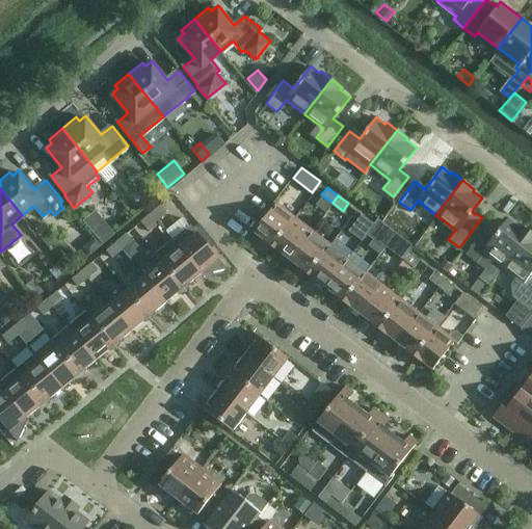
[(271,244),(294,215),(275,201),(254,230),(264,238),(263,238),(271,244)]
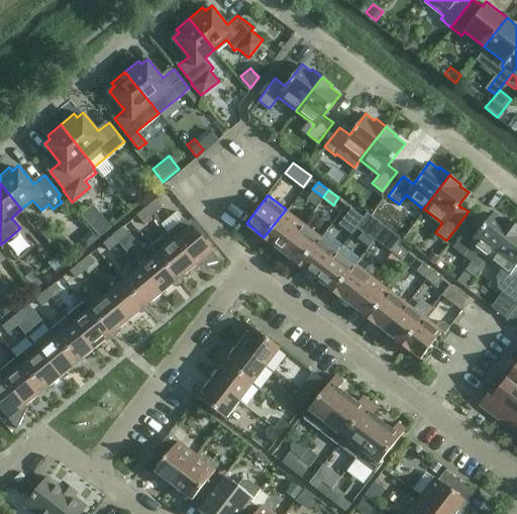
[(145,206),(151,213),(162,204),(156,198),(145,206)]
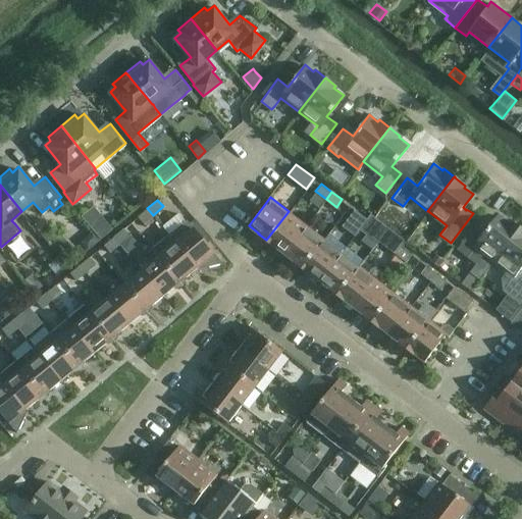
[(147,208),(139,215),(143,221),(144,222),(146,224),(155,216),(153,215),(147,208)]
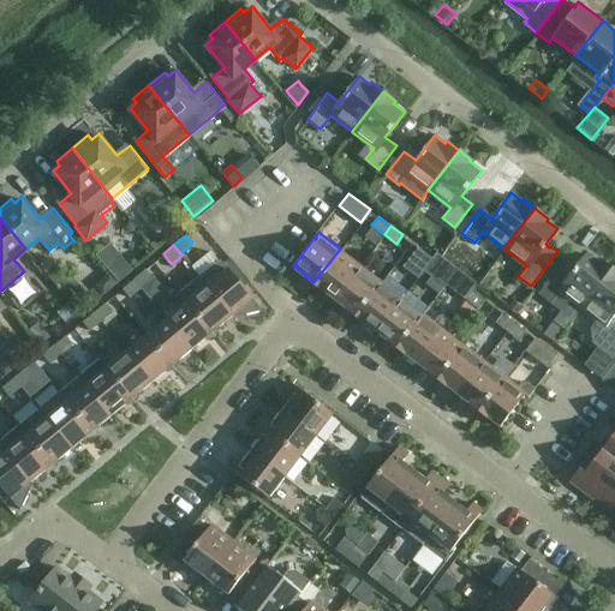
[(425,265),(431,257),(419,247),(413,257),(425,265)]
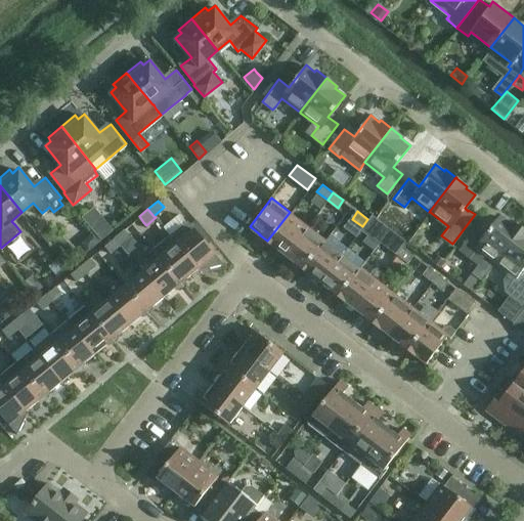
[(286,254),(307,225),(290,212),(267,241),(275,248),(275,247),(286,254)]
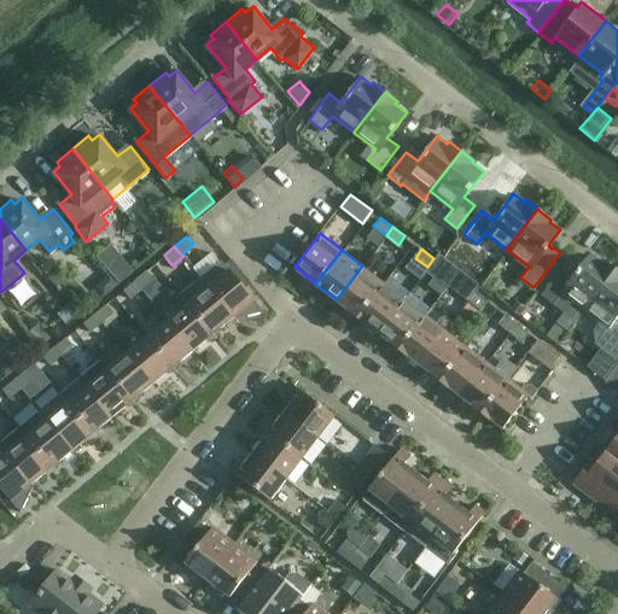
[(583,309),(614,268),(602,259),(601,262),(590,253),(570,279),(559,270),(541,293),(553,303),(561,292),(583,309)]
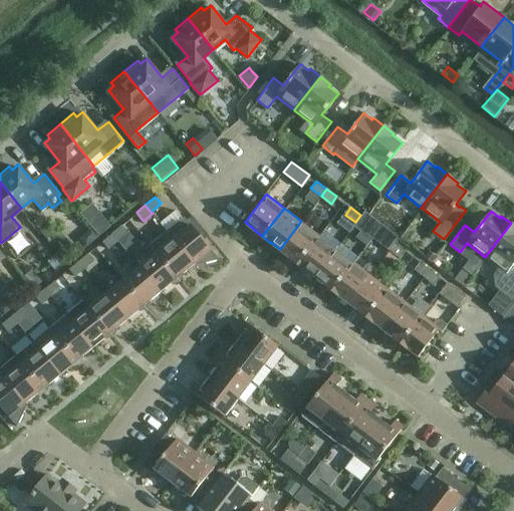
[(101,213),(88,223),(90,225),(98,234),(110,224),(101,213)]
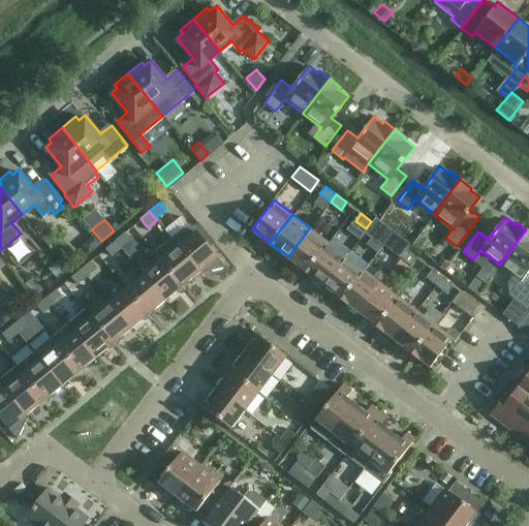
[(371,221),(366,228),(376,237),(381,229),(371,221)]
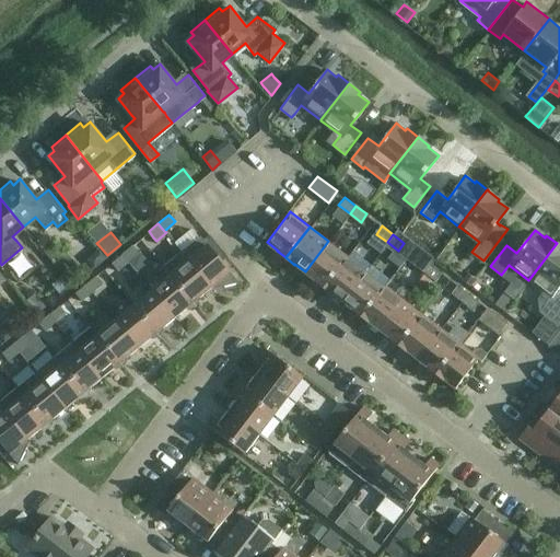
[(182,250),(181,250),(188,258),(211,287),(211,286),(216,282),(219,286),(238,281),(230,270),(207,243),(202,238),(197,236),(182,250)]
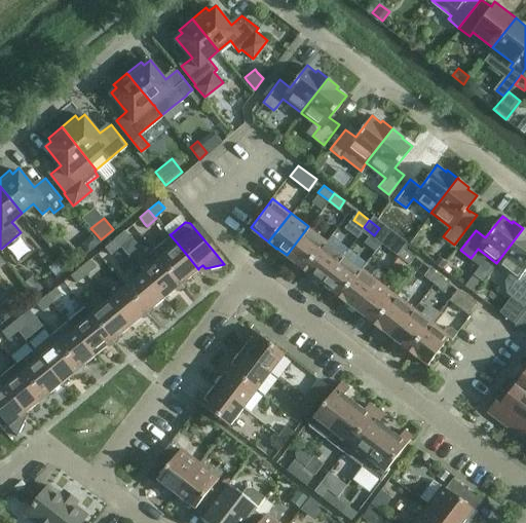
[(303,269),(326,239),(308,226),(287,255),(296,262),(296,263),(303,269)]
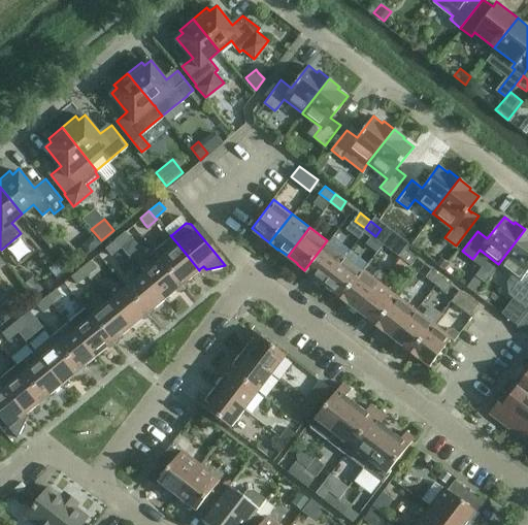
[(392,251),(402,237),(392,229),(382,242),(392,251)]
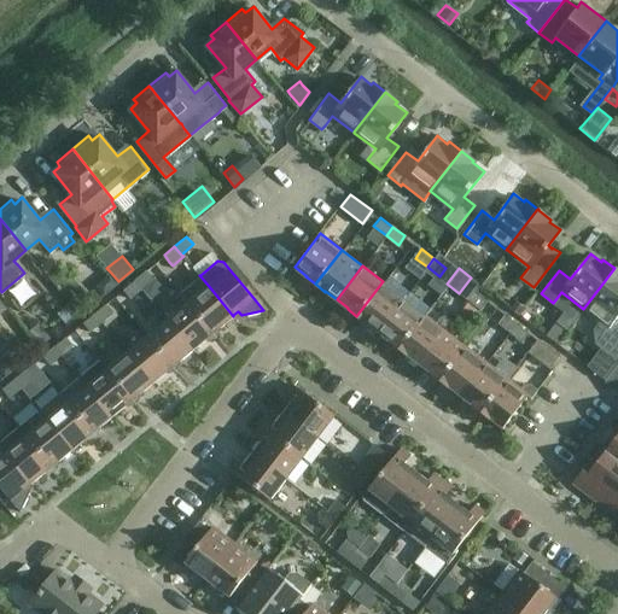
[(617,270),(614,268),(583,309),(599,321),(592,328),(595,344),(611,356),(617,346),(617,315),(616,315),(617,311),(617,270)]
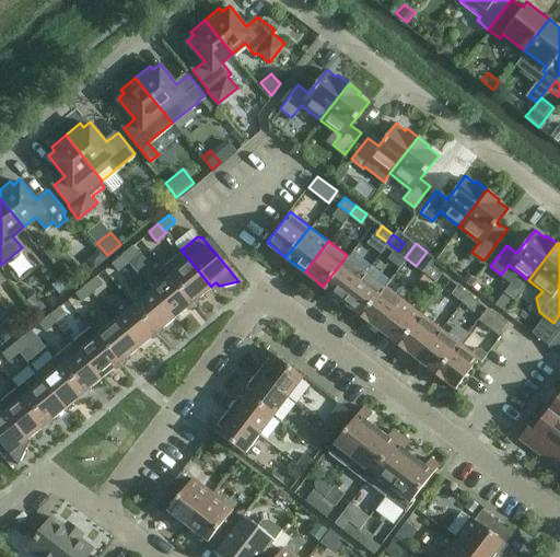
[(121,253),(128,260),(139,252),(132,244),(121,253)]
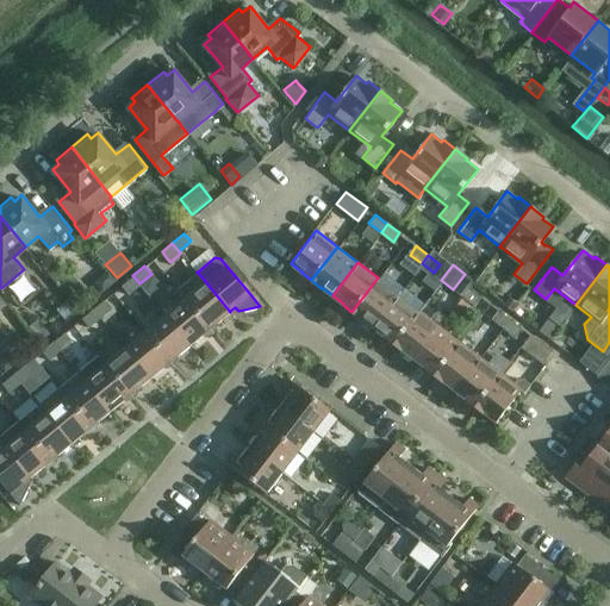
[(107,267),(92,280),(101,291),(117,277),(107,267)]
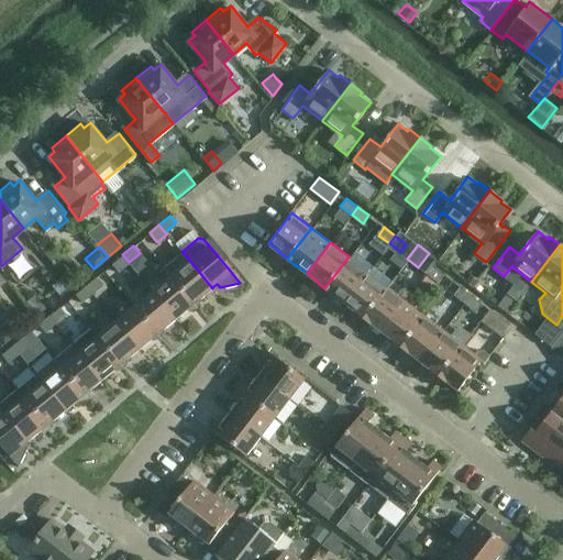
[(344,303),(373,264),(366,259),(354,250),(349,256),(324,288),(333,295),(334,294),(344,303)]
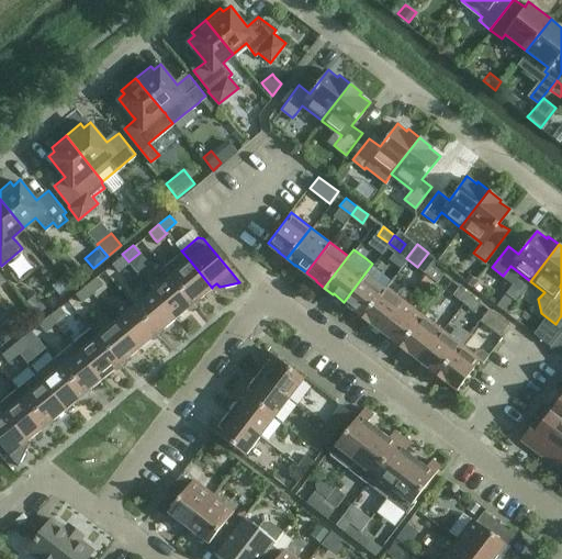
[(181,252),(163,266),(170,275),(193,303),(211,288),(212,288),(189,259),(181,250),(181,252)]
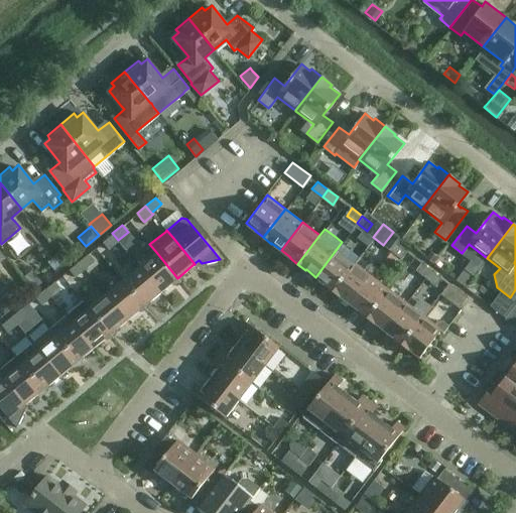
[(109,248),(118,240),(112,233),(103,241),(109,248)]
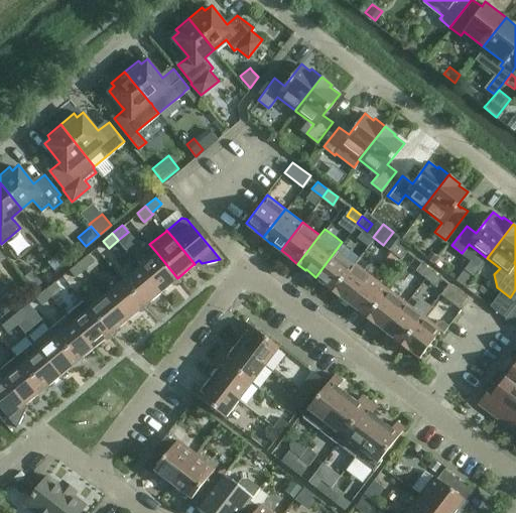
[(394,241),(388,248),(392,250),(395,253),(401,258),(407,250),(397,243),(394,241)]
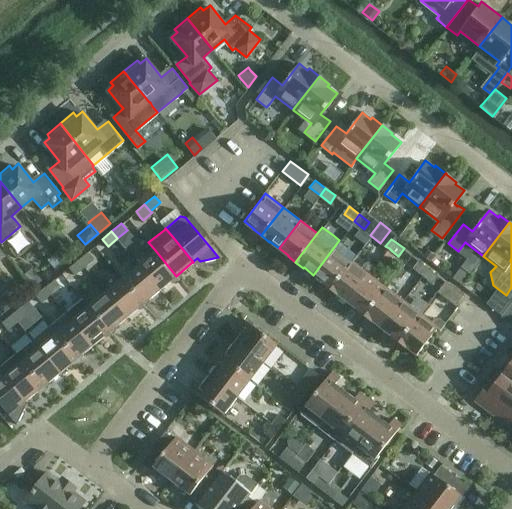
[(322,282),(329,288),(352,260),(357,254),(349,248),(346,245),(339,240),(313,275),(322,282)]
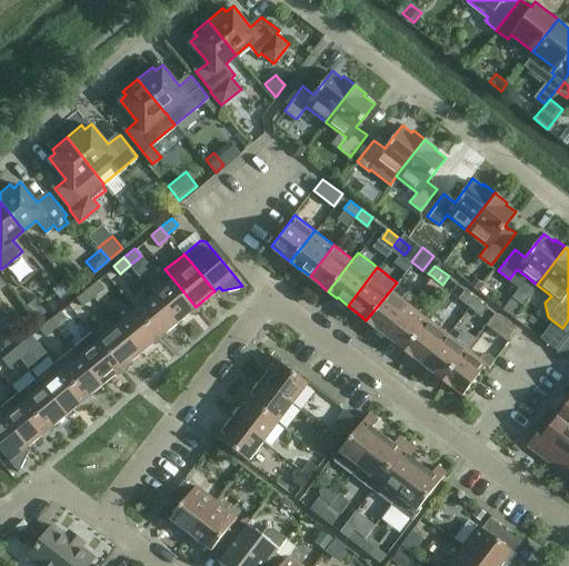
[(475,275),(469,283),(477,288),(482,281),(475,275)]
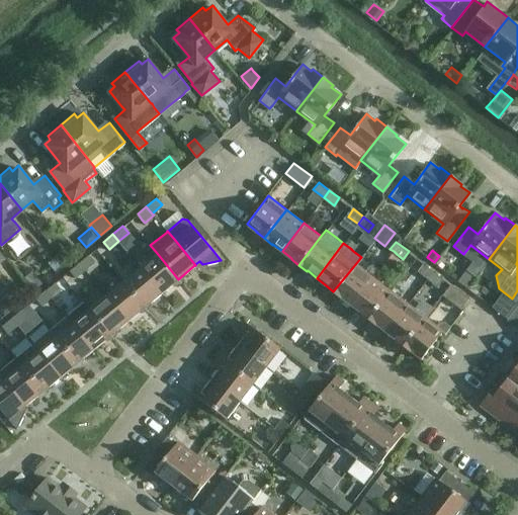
[(79,262),(85,269),(95,260),(89,253),(79,262)]
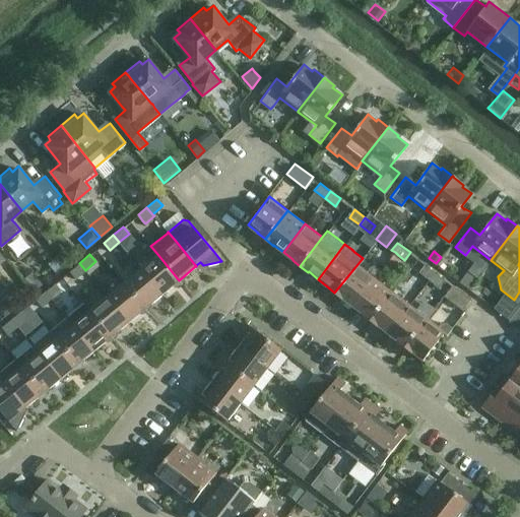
[(141,267),(140,268),(161,294),(163,294),(179,280),(157,254),(141,267)]
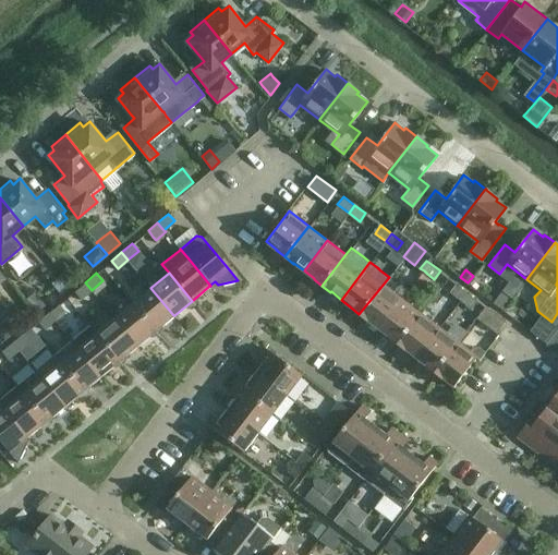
[(475,275),(469,284),(476,289),(481,292),(487,284),(475,275)]
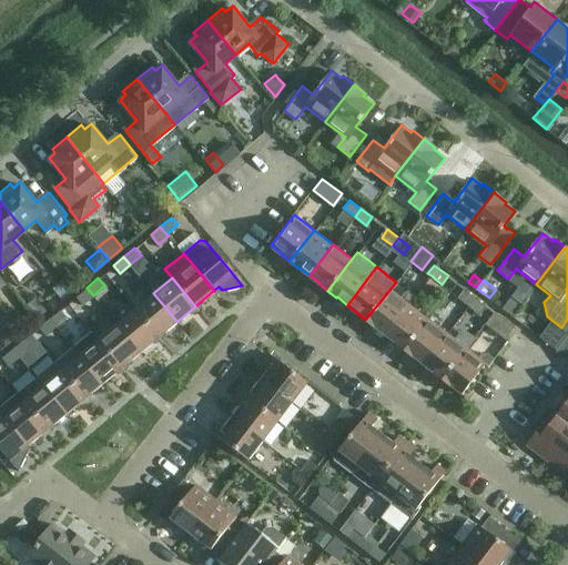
[(83,303),(93,295),(87,288),(75,295),(83,303)]
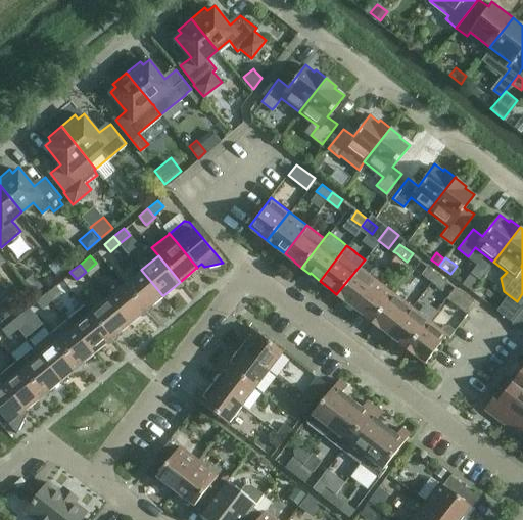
[(431,280),(437,273),(427,265),(421,272),(431,280)]
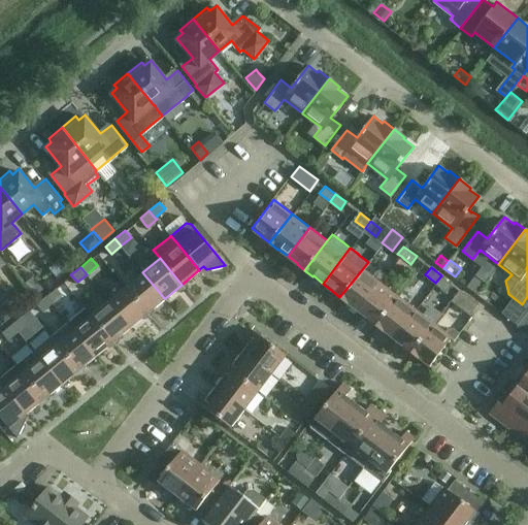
[(358,310),(381,282),(387,273),(381,268),(376,270),(372,275),(363,268),(339,297),(349,303),(358,310)]
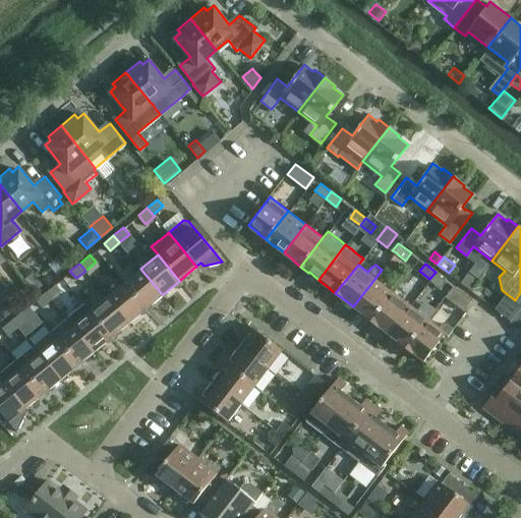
[(123,283),(145,308),(146,308),(162,294),(140,269),(124,282),(123,283)]
